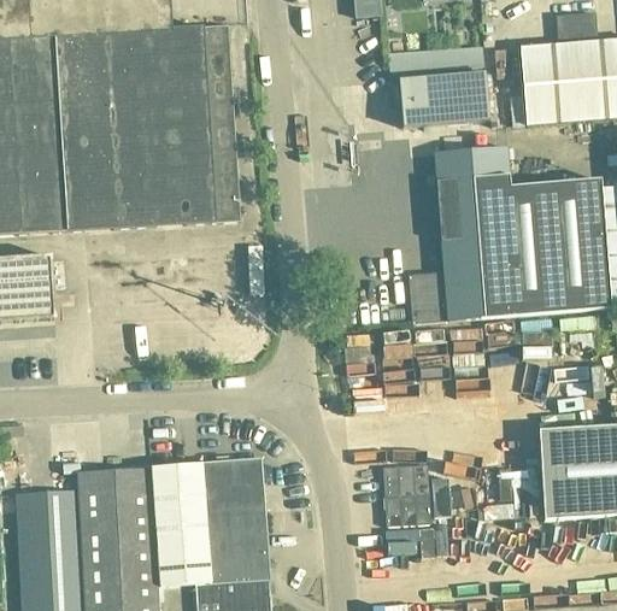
[(0,0),(0,231),(68,228),(240,218),(228,22),(172,25),(170,0),(0,0)]
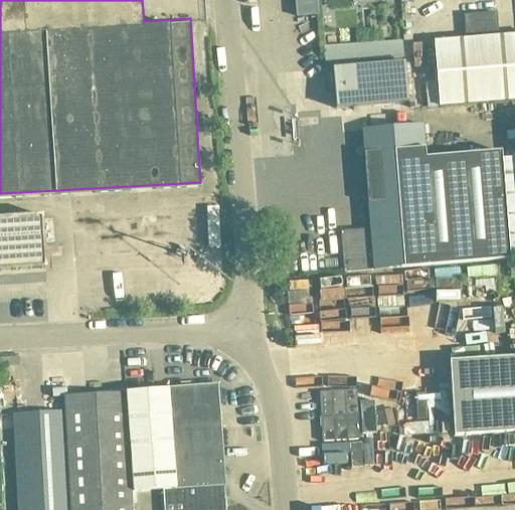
[(497,9),(482,10),(488,99),(514,96),(514,30),(499,32),(497,9)]
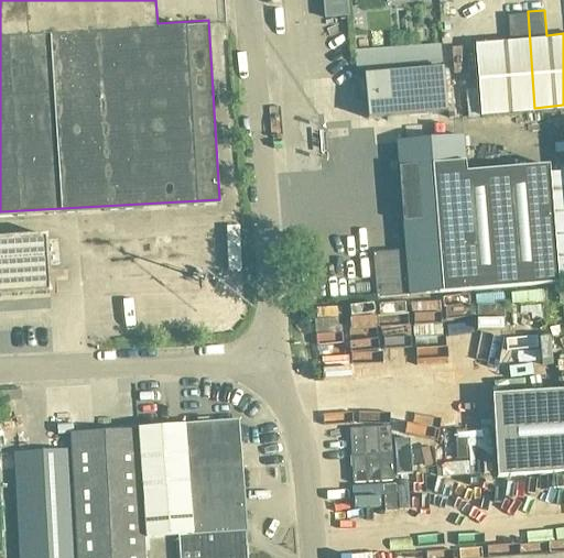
[(534,108),(528,11),(510,12),(512,39),(476,41),(481,112),(534,108)]
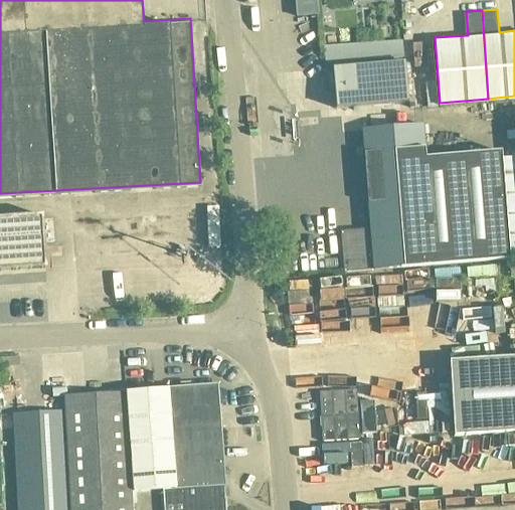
[(402,36),(324,41),(325,58),(403,53),(402,36)]
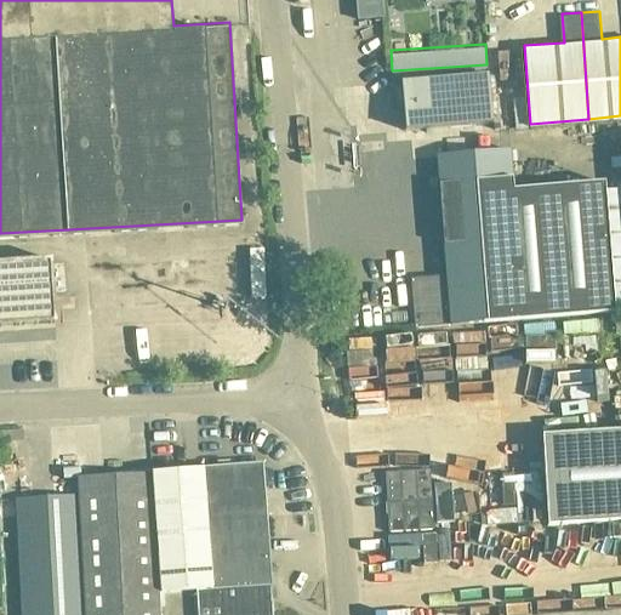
[(488,69),(402,77),(405,125),(493,118),(488,69)]
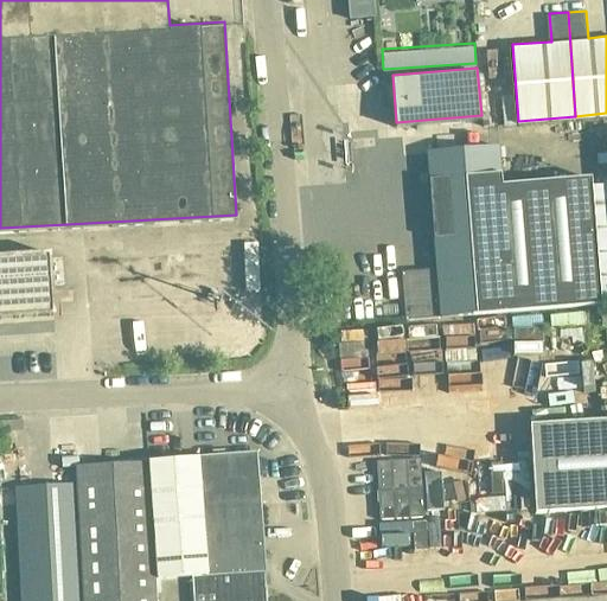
[(589,173),(523,179),(502,180),(498,142),(428,147),(442,314),(512,308),(512,307),(534,306),(599,299),(589,173)]
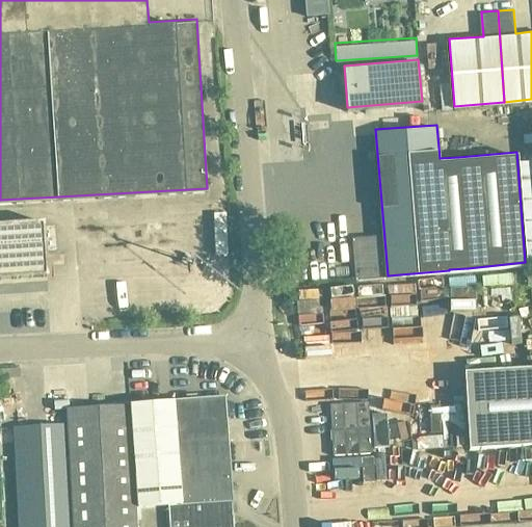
[(45,219),(45,217),(0,219),(0,275),(48,272),(49,270),(48,270),(46,249),(57,249),(57,243),(56,224),(54,224),(44,225),(44,219),(45,219)]
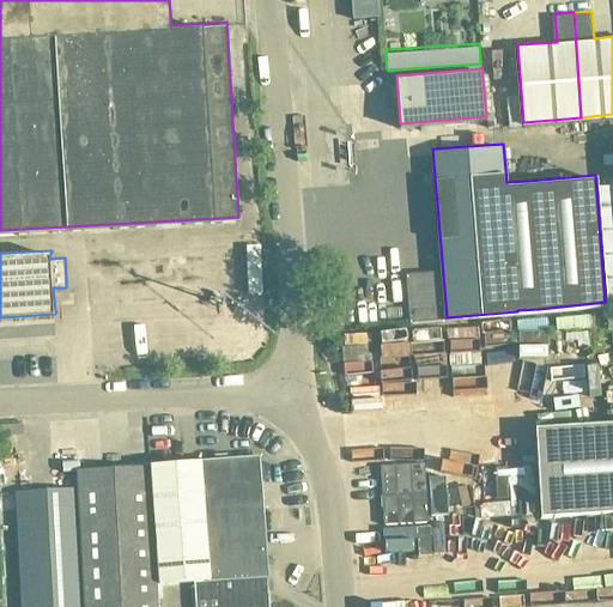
[(447,316),(442,267),(406,269),(410,320),(447,317),(447,316)]
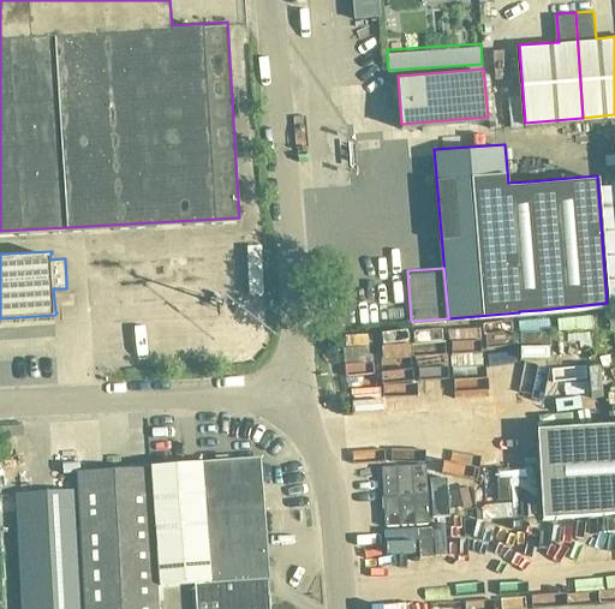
[(369,328),(400,327),(399,311),(369,312),(369,328)]
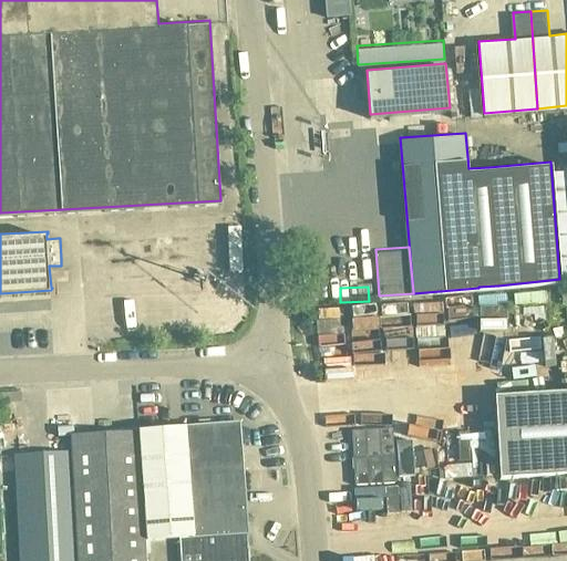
[(212,325),(210,295),(172,298),(173,326),(212,325)]
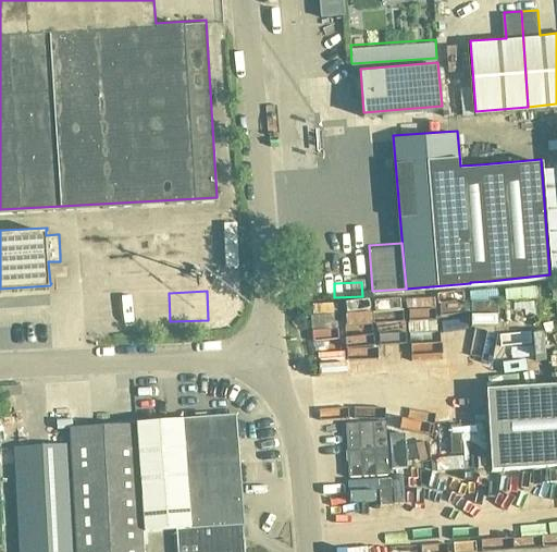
[(367,296),(336,301),(337,313),(369,308),(367,296)]
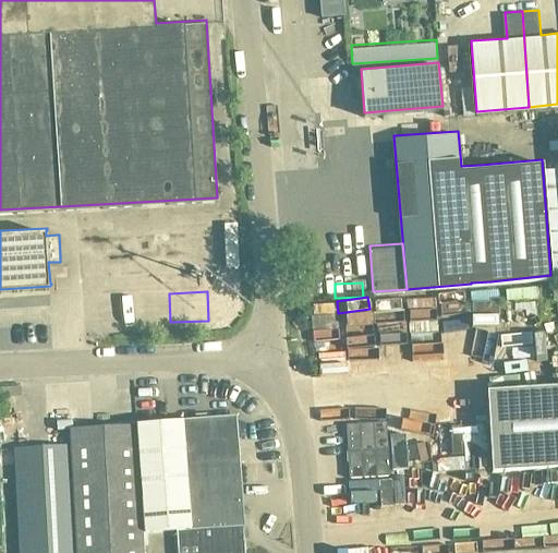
[(405,304),(407,315),(405,315),(408,345),(435,344),(433,303),(405,304)]
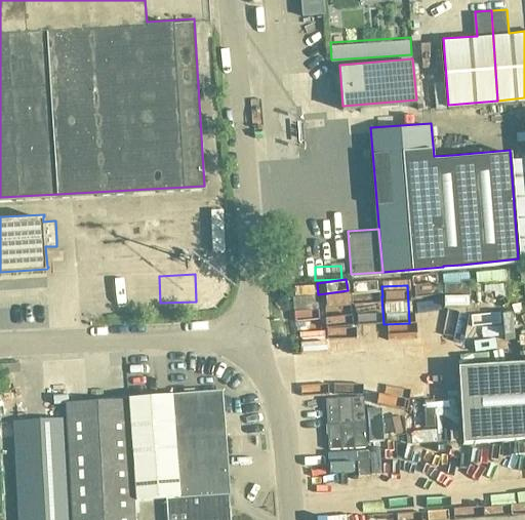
[(412,292),(413,315),(439,315),(439,292),(412,292)]
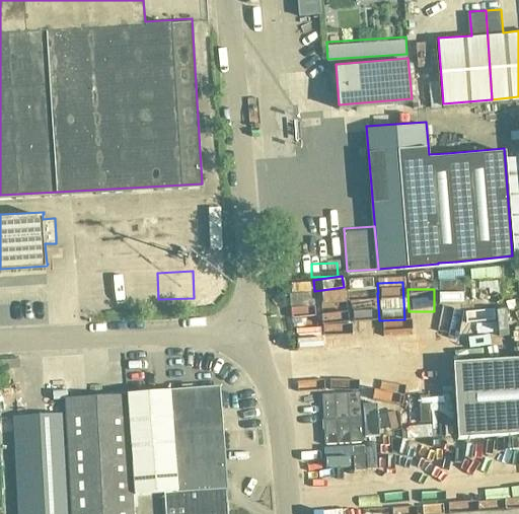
[(461,294),(435,296),(436,307),(462,305),(461,294)]
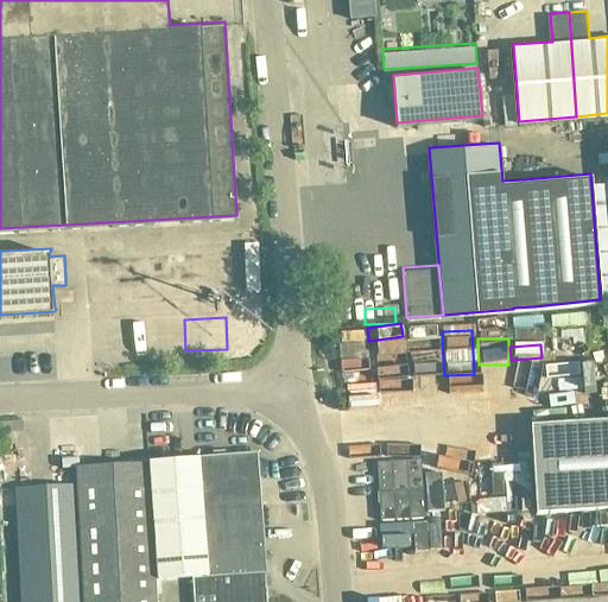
[(337,391),(400,390),(399,350),(336,352),(337,391)]
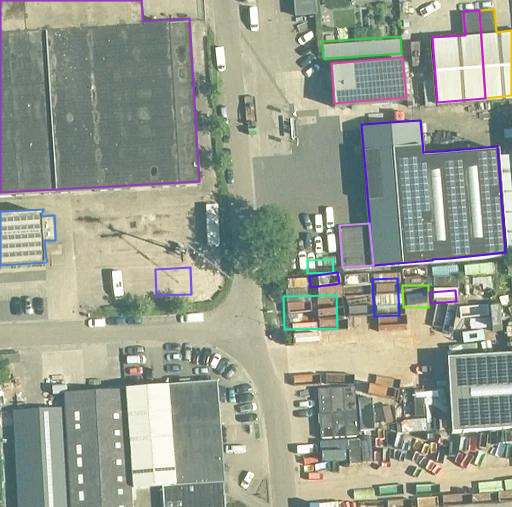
[(368,332),(366,318),(346,321),(348,335),(368,332)]
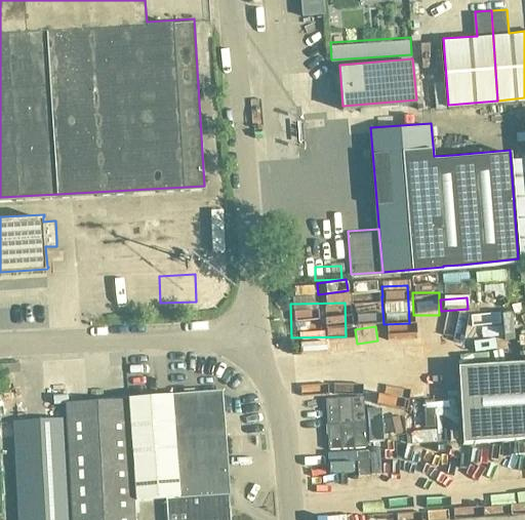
[(524,436),(524,360),(458,364),(462,440),(524,436)]
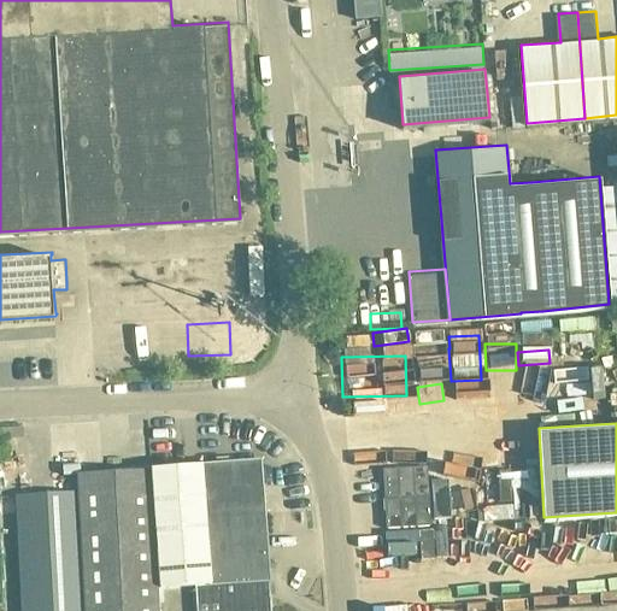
[(417,444),(387,447),(388,458),(418,454),(417,444)]
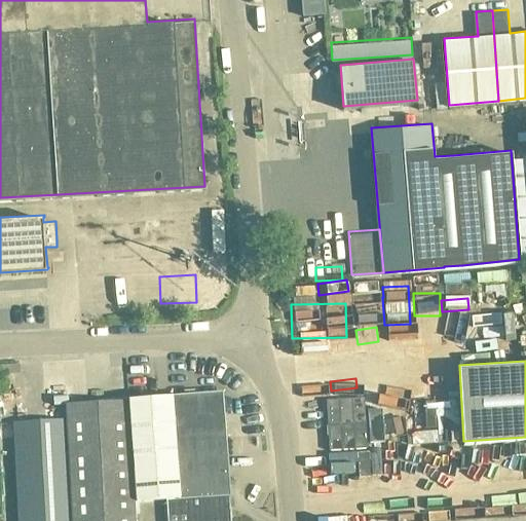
[(300,395),(326,395),(326,381),(299,382),(300,395)]
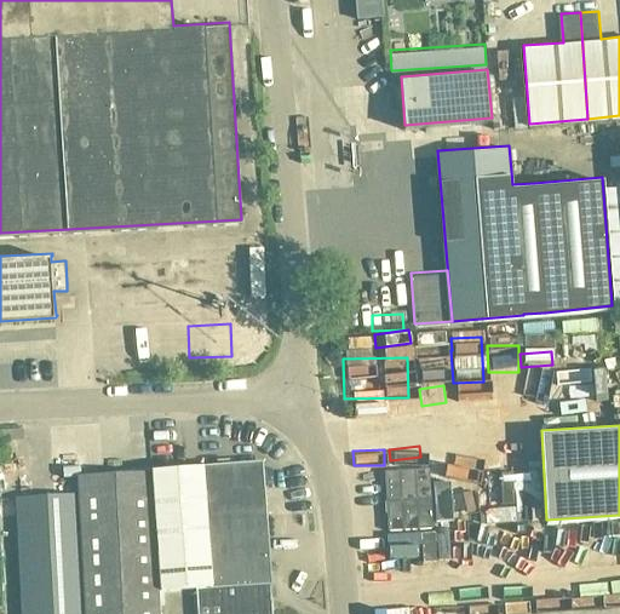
[(211,584),(196,584),(197,613),(271,613),(262,459),(204,463),(211,583),(211,584)]
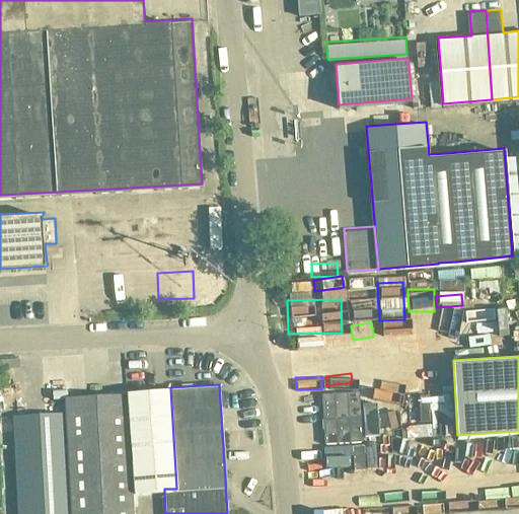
[(318,436),(356,435),(354,386),(316,388),(318,436)]
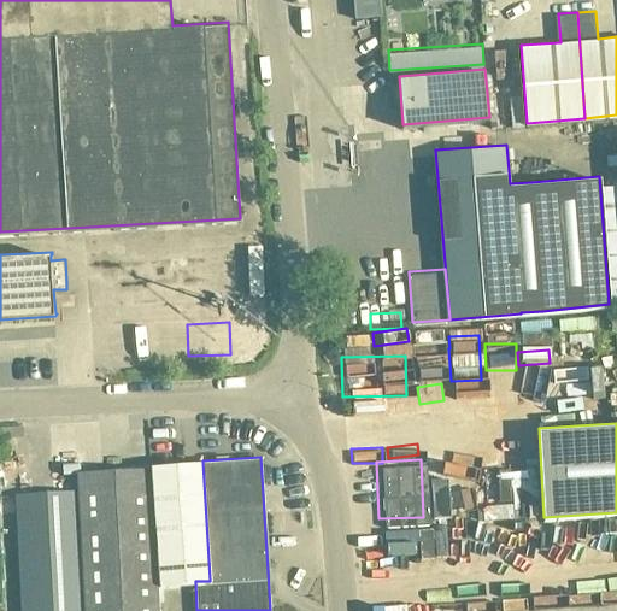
[(210,580),(203,460),(152,464),(160,585),(210,581),(210,580)]
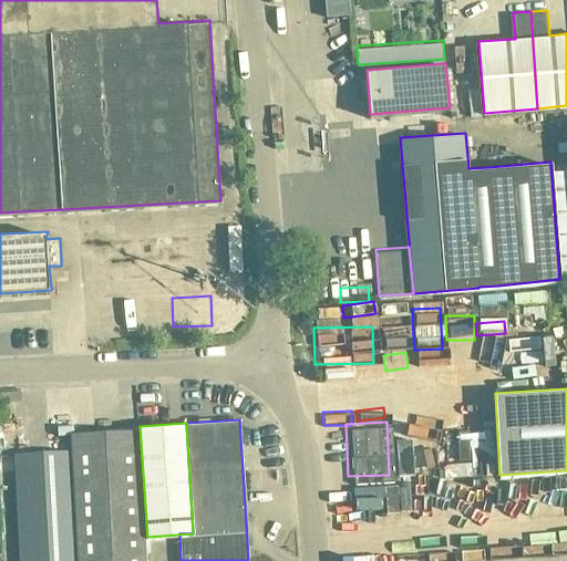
[(401,424),(401,466),(432,466),(432,424),(401,424)]
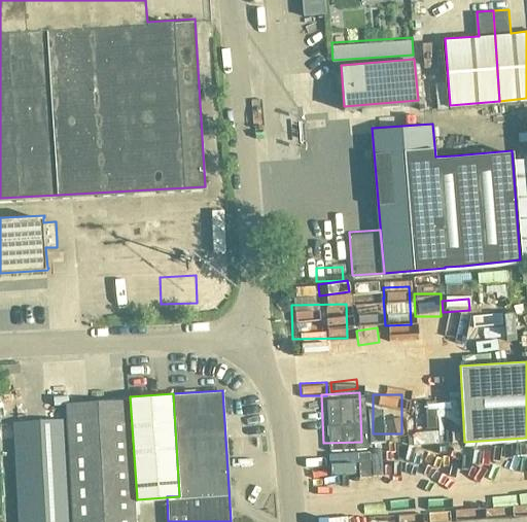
[(134,521),(128,398),(67,402),(72,521),(134,521)]
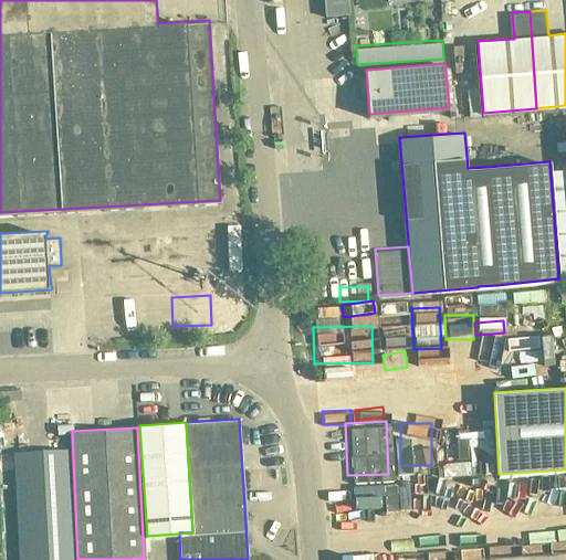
[(74,559),(67,447),(16,451),(21,559),(74,559)]
